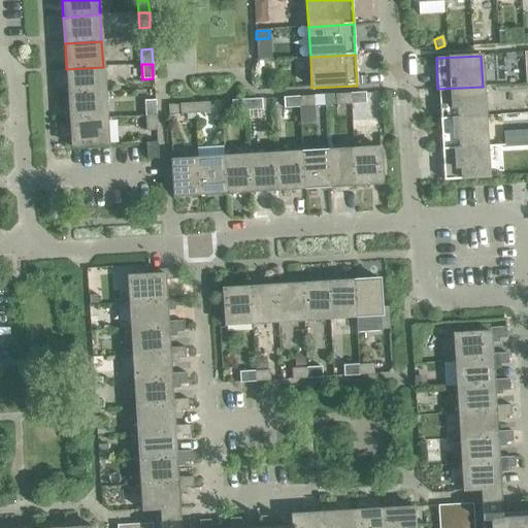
[(66,69),(68,95),(104,93),(103,67),(66,69)]
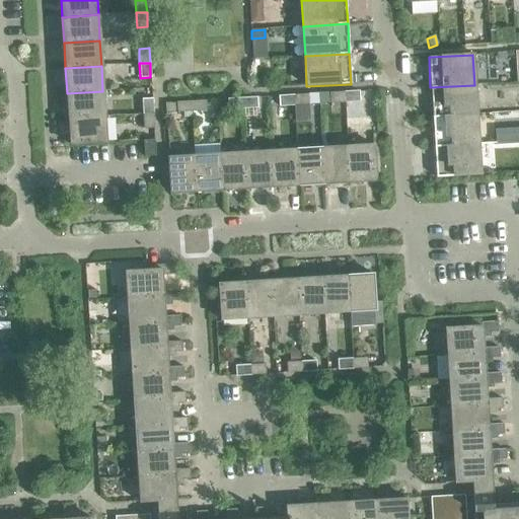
[(430,87),(432,118),(476,115),(474,85),(430,87)]
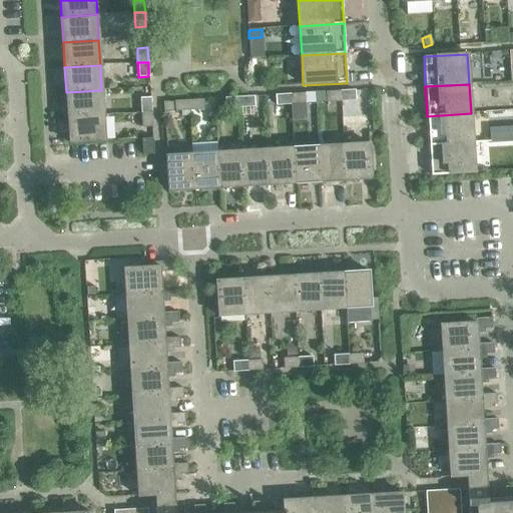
[(66,92),(67,117),(103,115),(101,90),(66,92)]
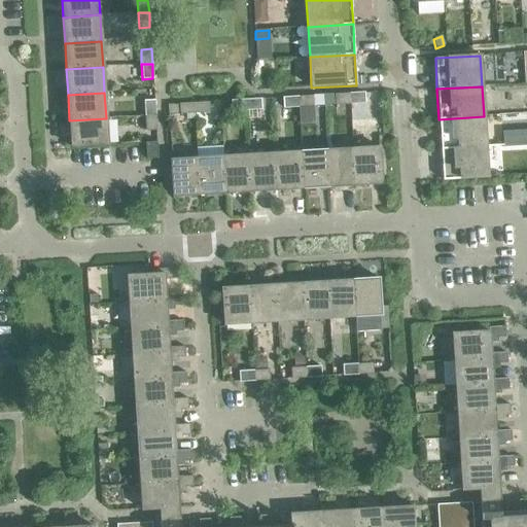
[(364,93),(349,94),(350,104),(364,103),(364,93)]
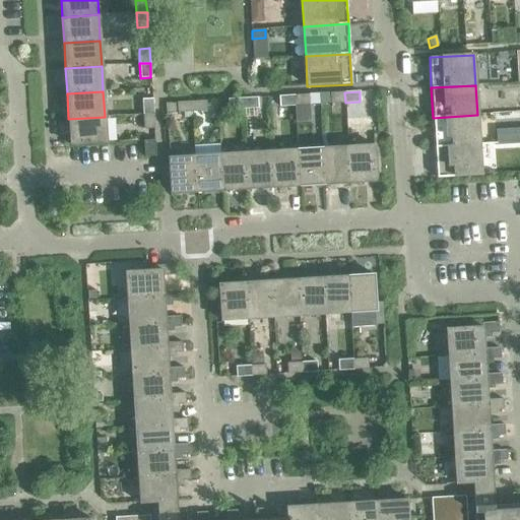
[(345,103),(344,92),(330,93),(330,104),(345,103)]
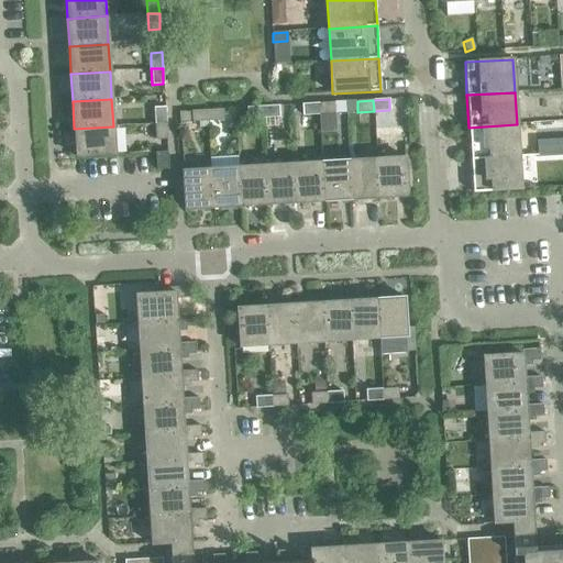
[(333,102),(318,103),(318,114),(334,113),(333,102)]
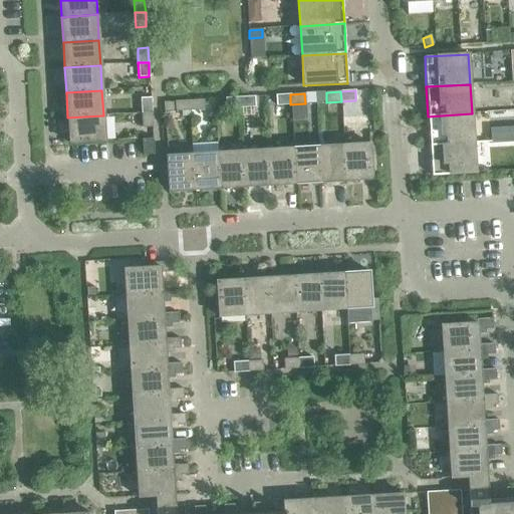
[(254,96),(239,97),(240,107),(255,106),(254,96)]
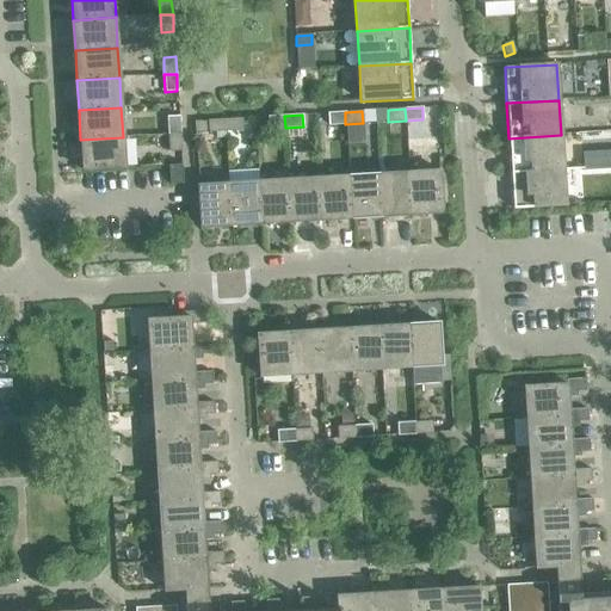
[(285,128),(284,116),(267,117),(269,129),(285,128)]
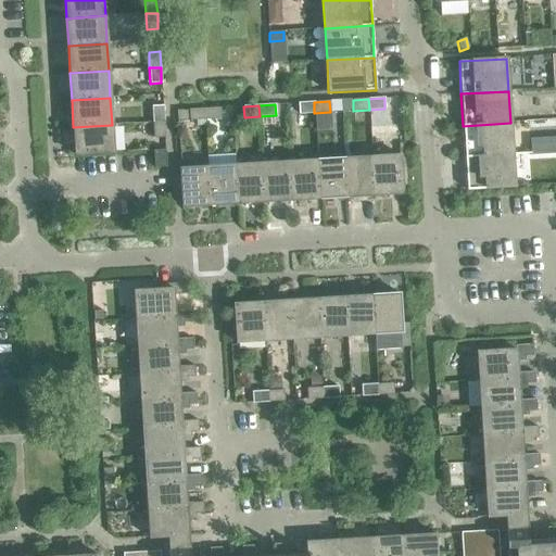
[(152,106),(152,123),(164,122),(163,106),(152,106)]
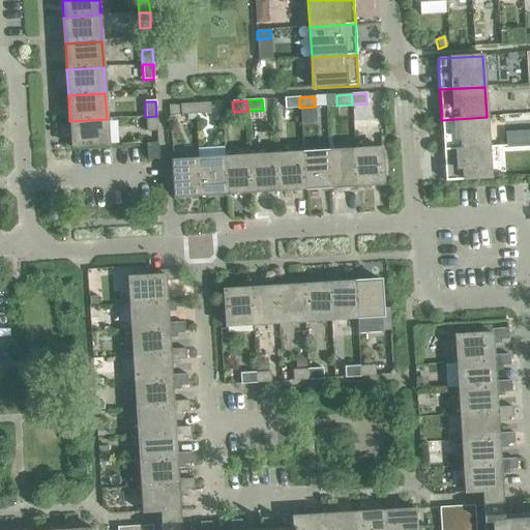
[(210,102),(195,104),(196,114),(210,114),(210,102)]
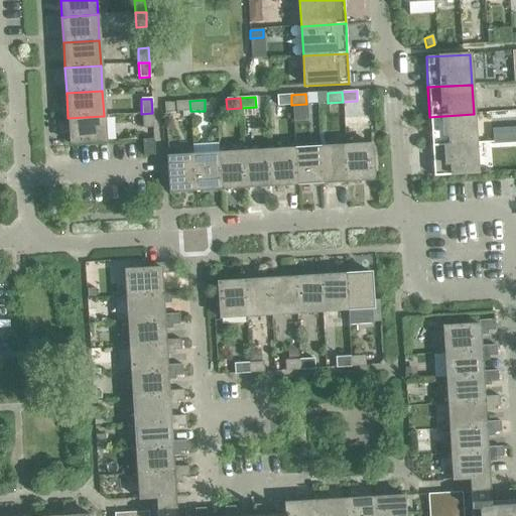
[(190,111),(189,101),(175,102),(175,112),(190,111)]
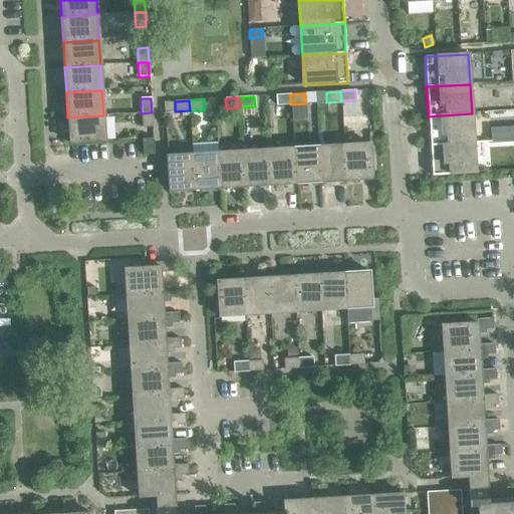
[(152,112),(141,113),(142,127),(153,127),(152,112)]
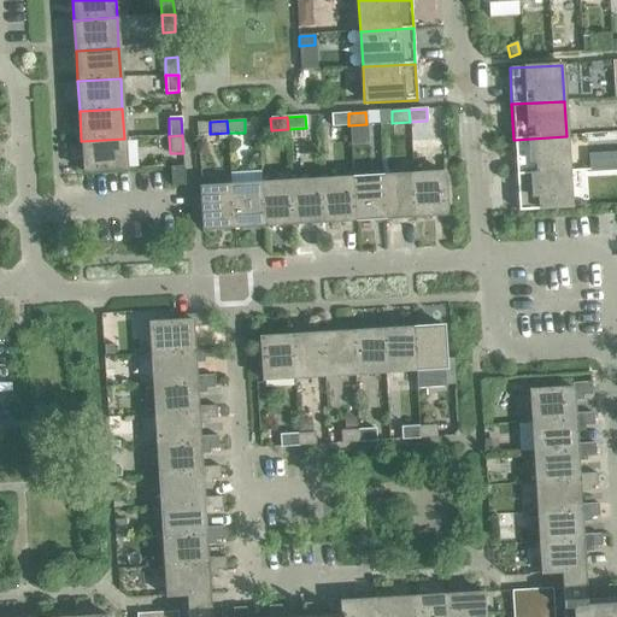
[(513,140),(516,175),(569,171),(566,136),(513,140)]
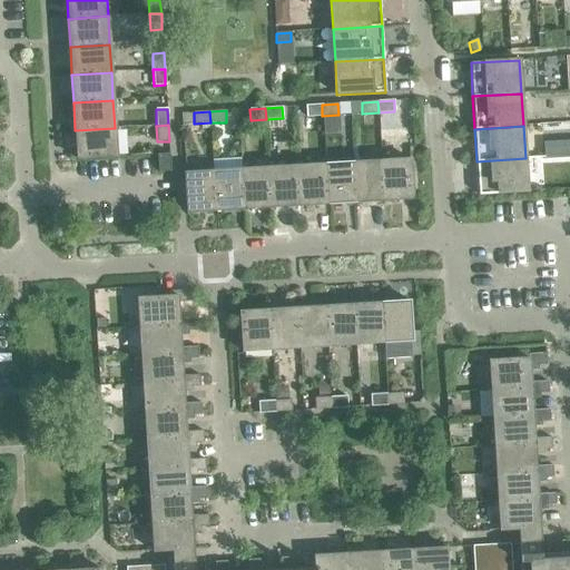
[(115,128),(75,130),(77,159),(117,157),(115,128)]
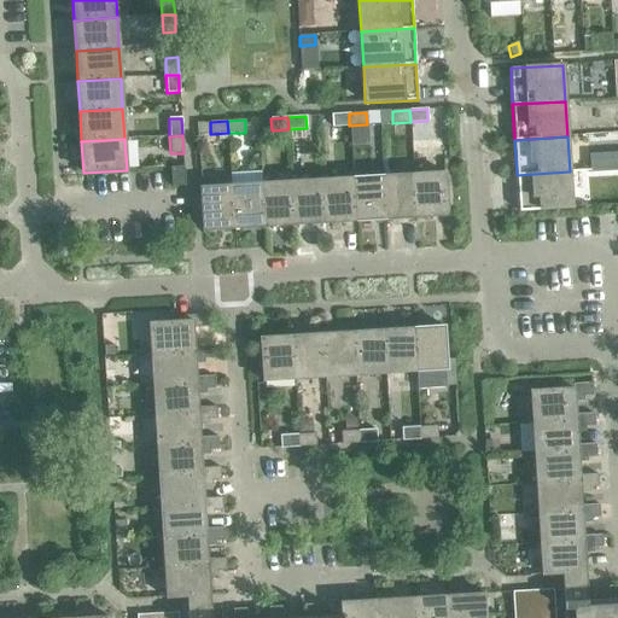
[(617,152),(606,153),(607,170),(617,168),(617,152)]
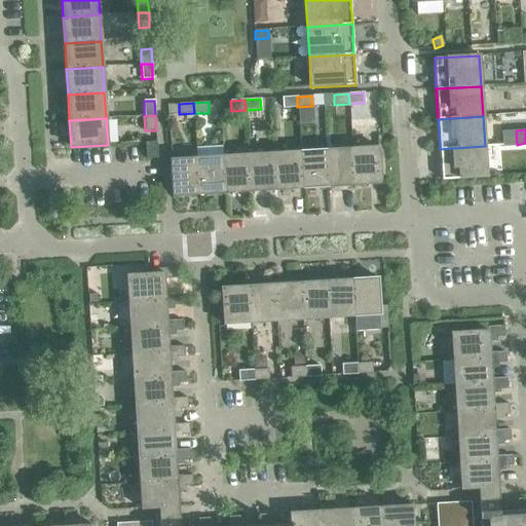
[(145,143),(146,159),(157,158),(156,142),(145,143)]
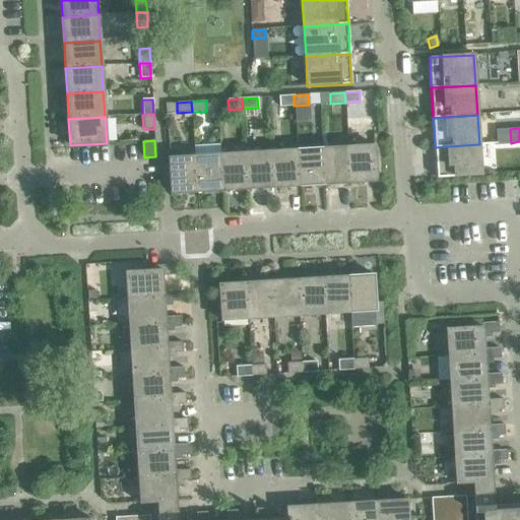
[(479,144),(435,147),(437,178),(481,175),(479,144)]
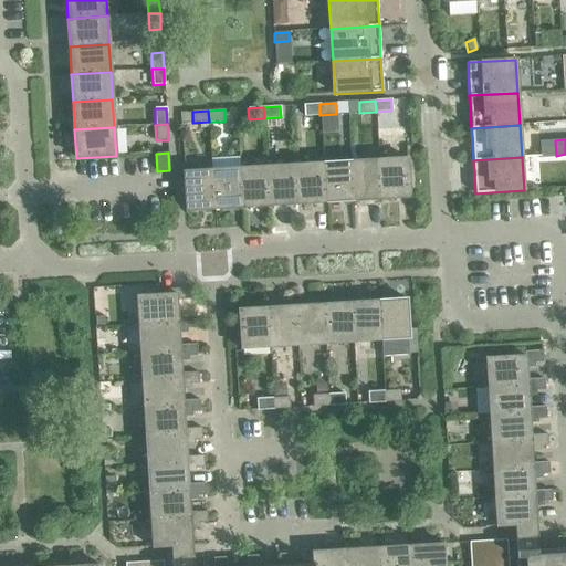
[(407,158),(378,160),(380,199),(409,198),(407,158)]
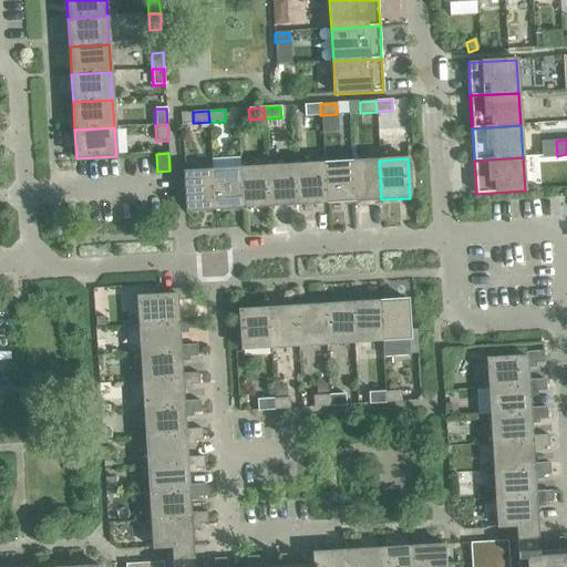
[(379,161),(351,162),(353,202),(381,199),(379,161)]
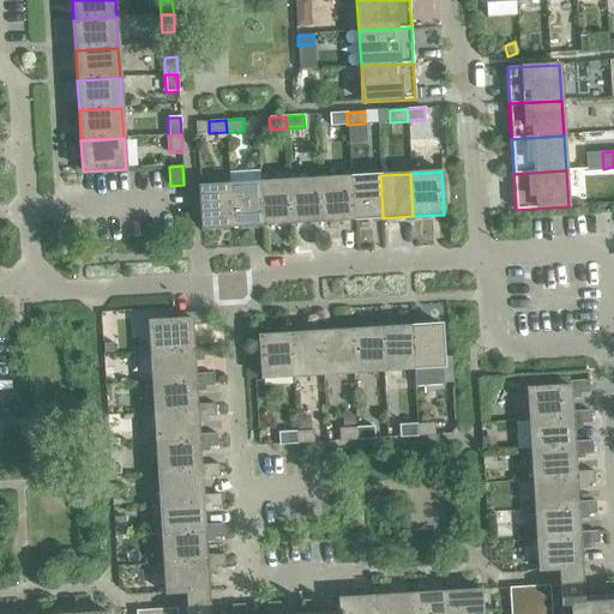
[(380,175),(350,178),(353,220),(383,218),(380,175)]
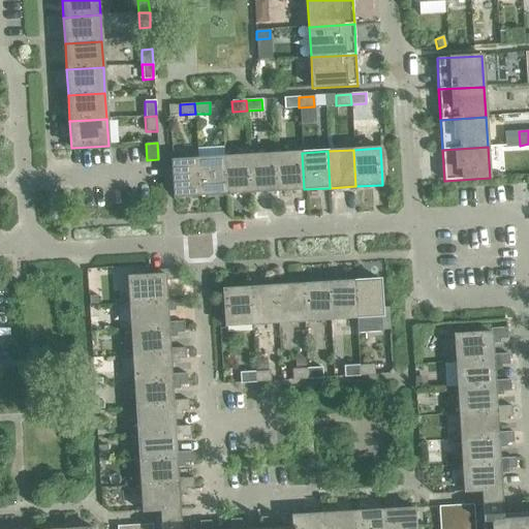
[(302,153),(276,154),(278,191),(304,189),(302,153)]
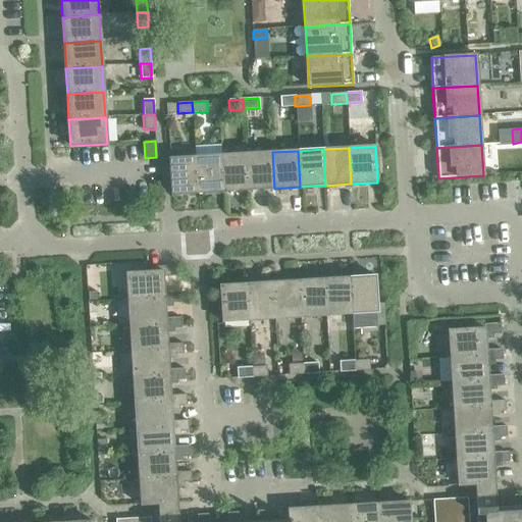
[(272,152),(247,154),(249,190),(274,189),(272,152)]
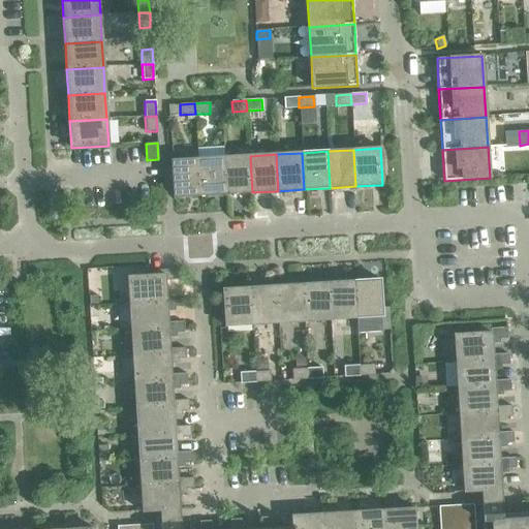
[(250,156),(224,157),(226,194),(252,192),(250,156)]
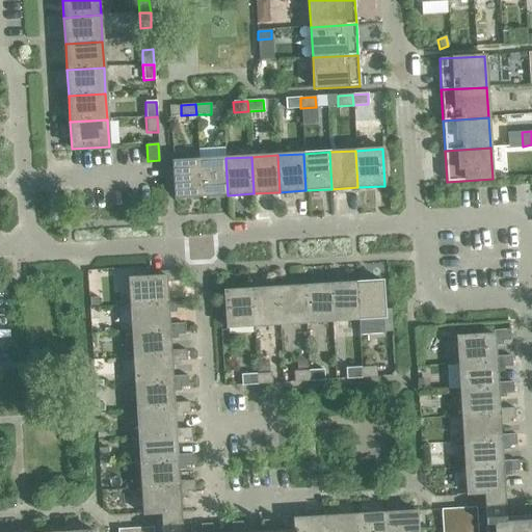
[(225,158),(198,160),(202,197),(228,195),(225,158)]
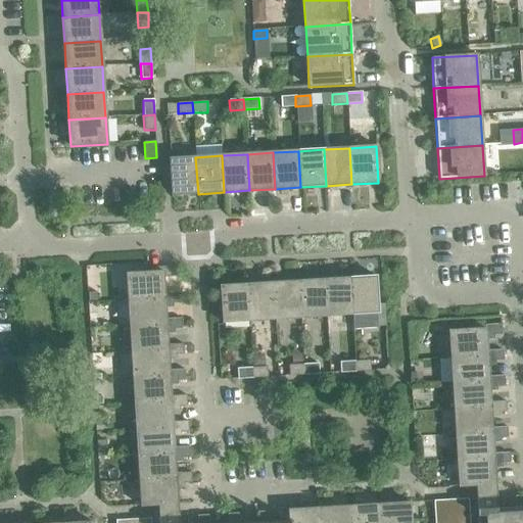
[(198,194),(195,157),(170,158),(172,195),(198,194)]
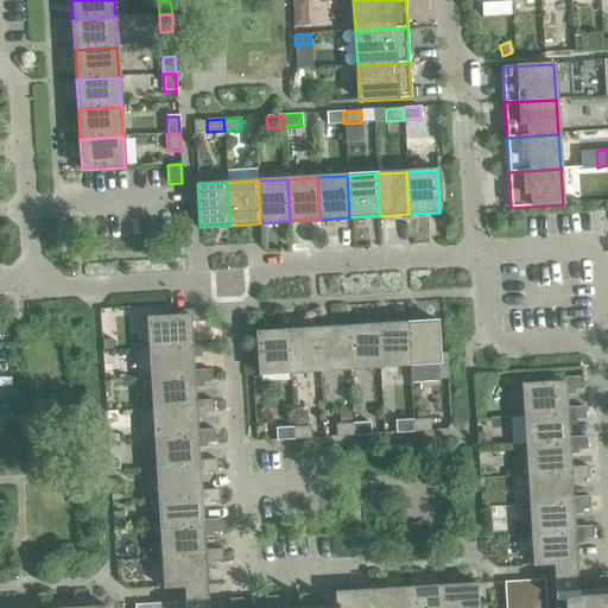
[(146,318),(149,349),(190,347),(190,341),(189,323),(207,322),(207,309),(188,310),(188,316),(146,318)]
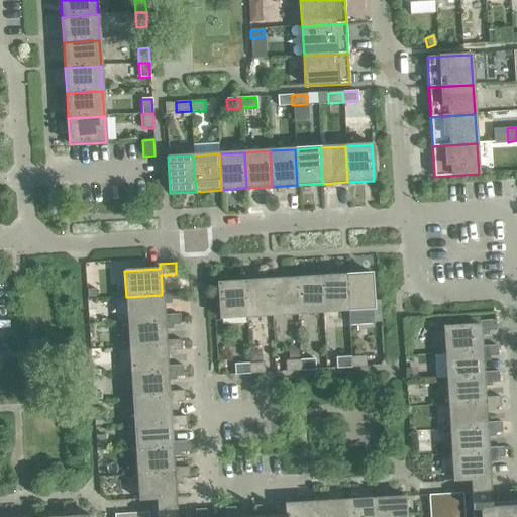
[(372,274),(345,276),(347,311),(374,309),(372,274)]
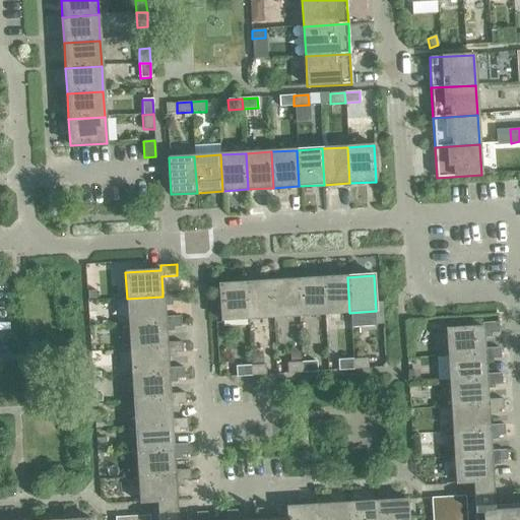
[(347,277),(322,278),(324,315),(349,313),(347,277)]
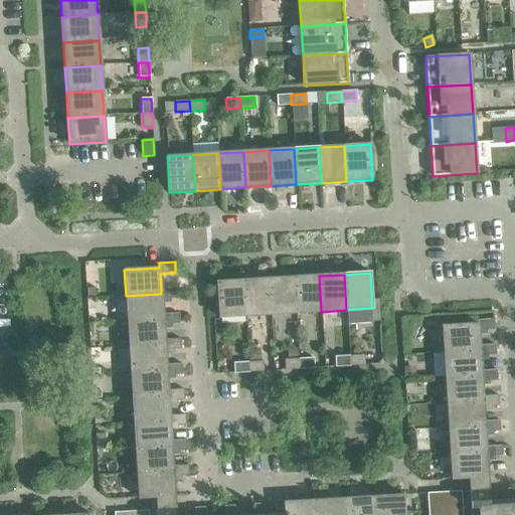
[(319,276),(293,278),(296,313),(321,312),(319,276)]
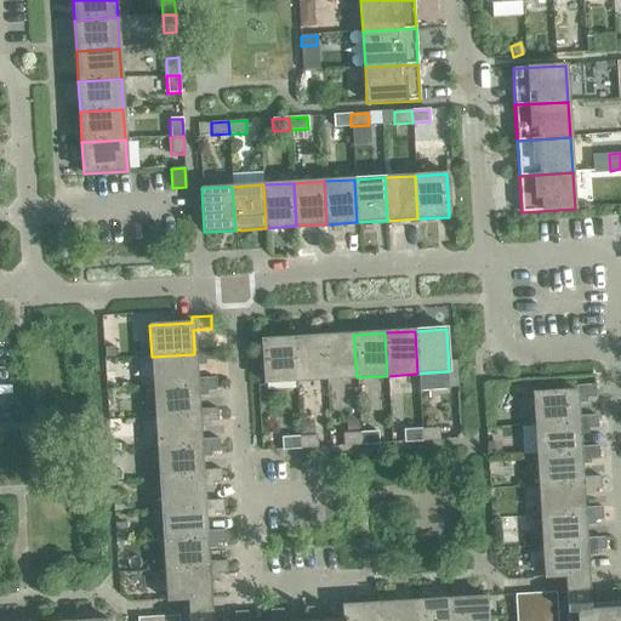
[(353,335),(323,336),(326,380),(357,377),(353,335)]
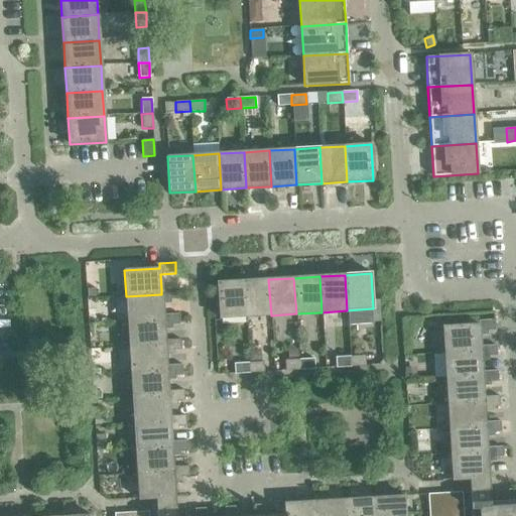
[(268,279),(243,281),(245,316),(271,315),(268,279)]
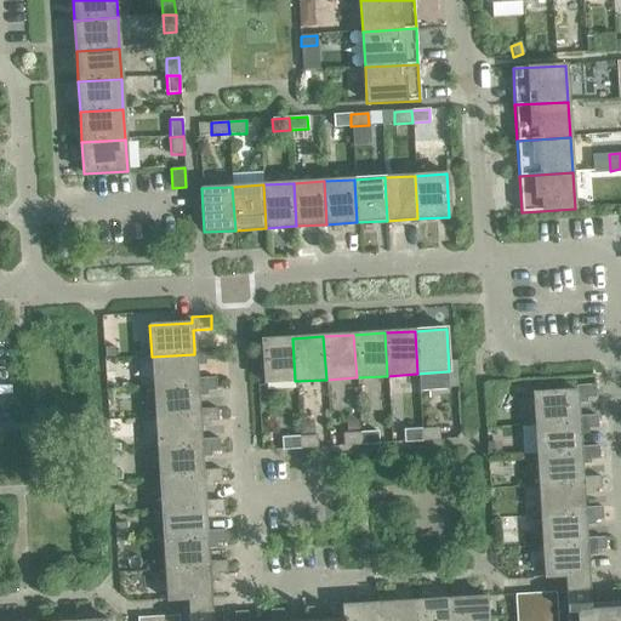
[(295,381),(292,339),(261,340),(263,383),(295,381)]
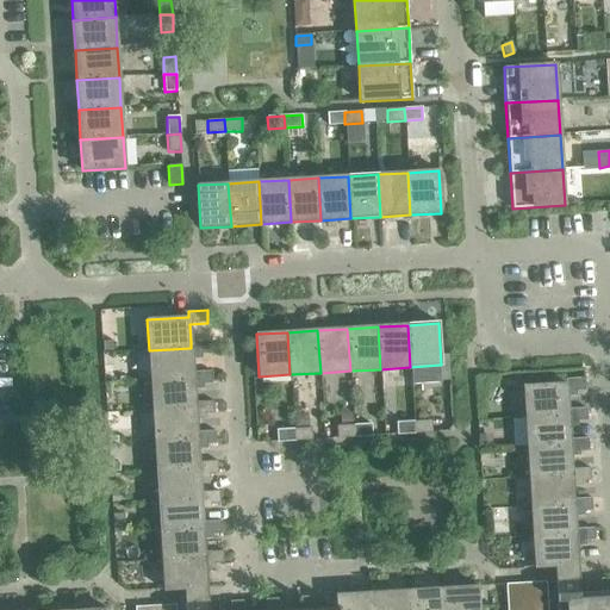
[(112,342),(103,342),(103,352),(112,352),(112,342)]
